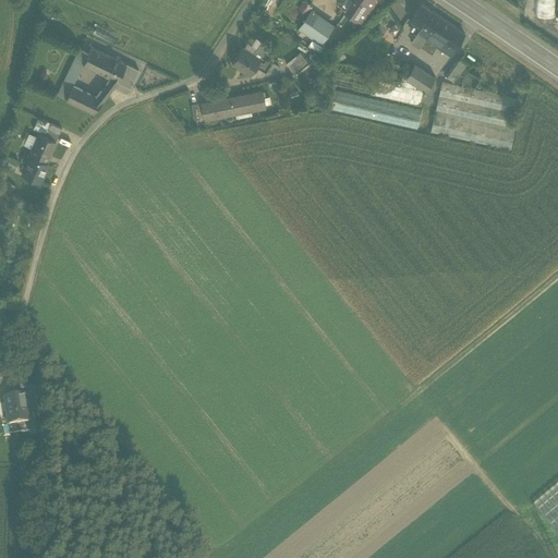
[(364,7),(354,0),(342,0),(339,4),(362,20),(370,10),(364,7)]
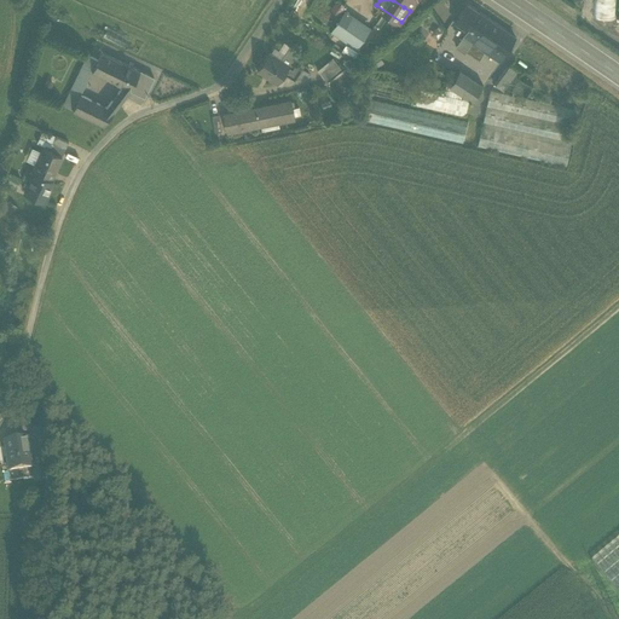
[(337,3),(331,11),(336,15),(342,6),(337,3)]
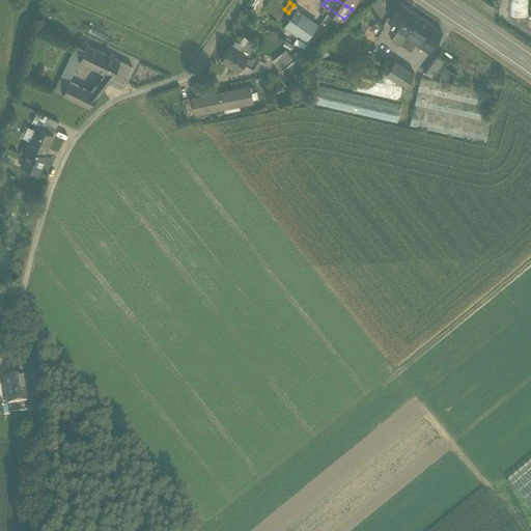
[(421,20),(401,5),(391,20),(400,27),(397,32),(403,37),(408,31),(412,34),(421,20)]
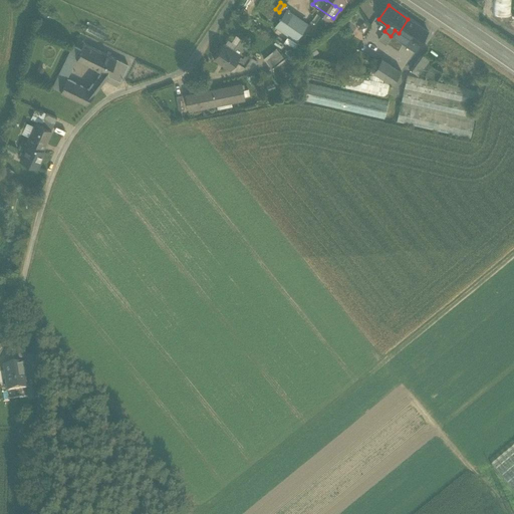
[(306,24),(287,11),(276,26),(295,39),(306,24)]
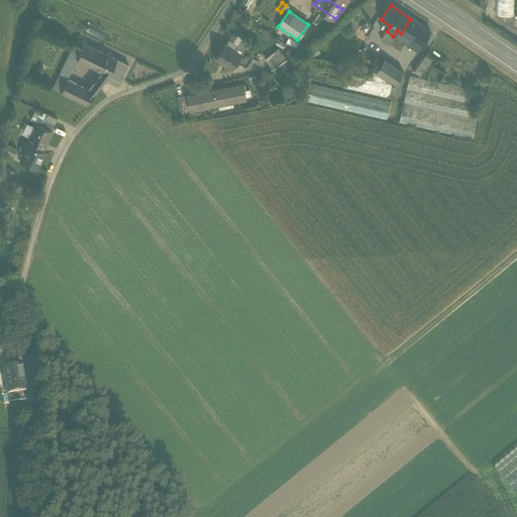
[(429,32),(410,19),(401,33),(397,30),(393,36),(416,52),(429,32)]
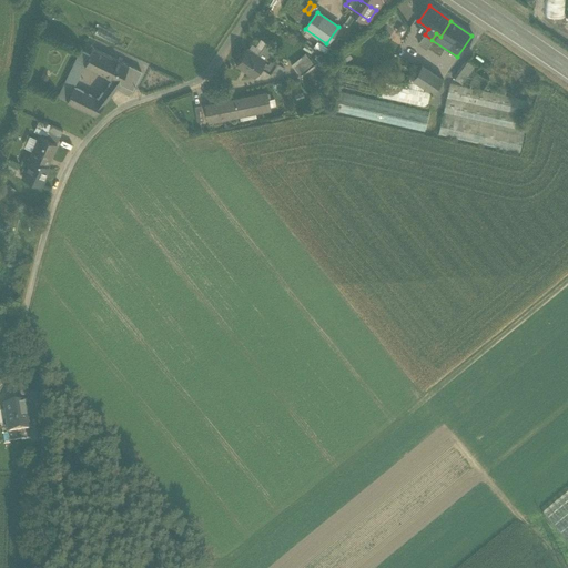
[(425,34),(419,43),(426,49),(432,40),(425,34)]
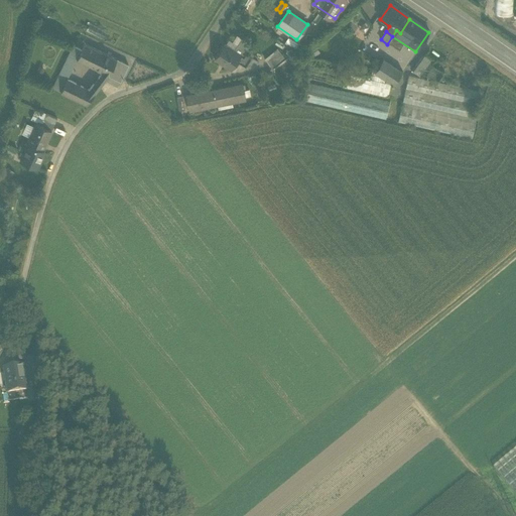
[(234,50),(224,43),(214,58),(231,70),(232,70),(234,71),(236,70),(240,63),(237,61),(243,52),(245,53),(249,46),(241,40),(234,50)]
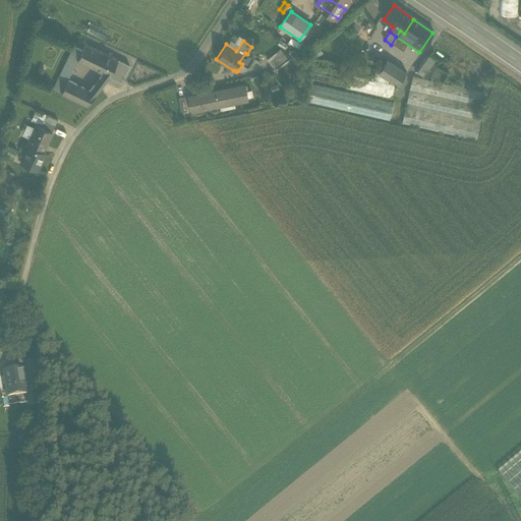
[(78,58),(77,60),(82,63),(90,47),(84,44),(78,58)]
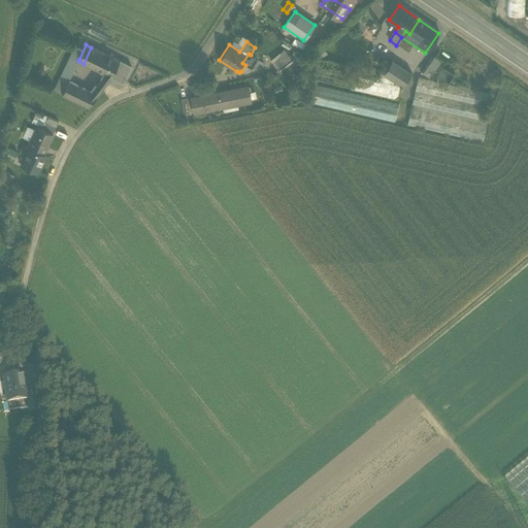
[(80,51),(75,47),(71,55),(77,58),(80,51)]
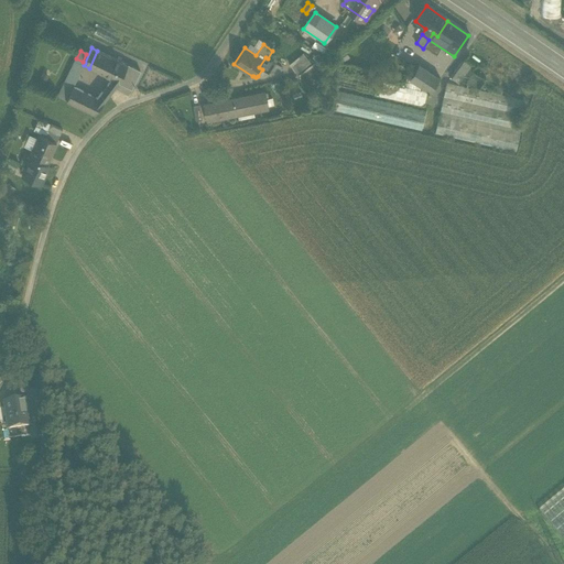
[(140,71),(97,51),(89,68),(110,78),(119,83),(132,88),(140,71)]
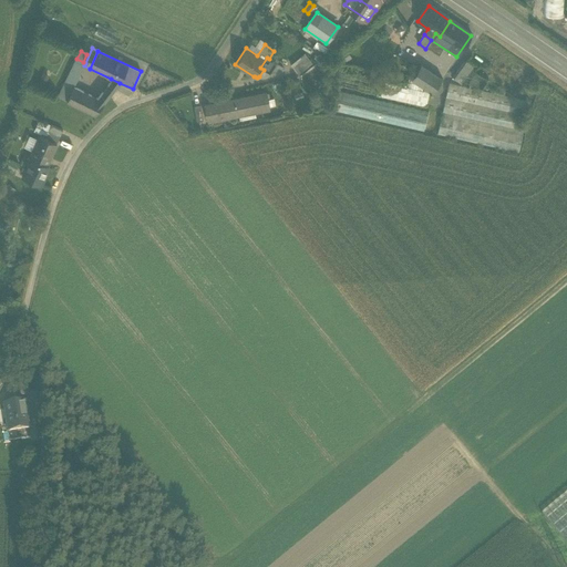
[(311,64),(305,55),(300,59),(307,66),(311,64)]
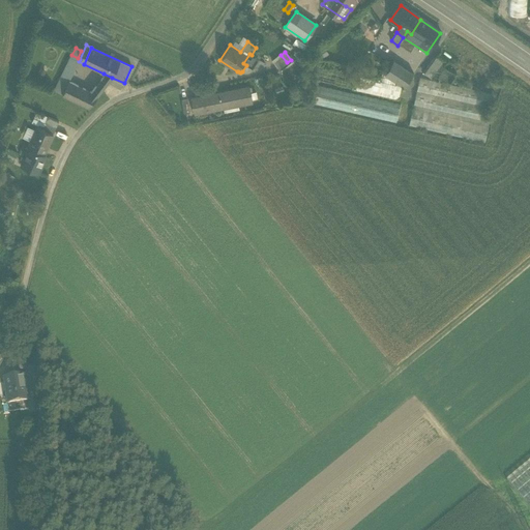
[(249,54),(243,63),(246,65),(252,68),(259,59),(252,55),(249,54)]
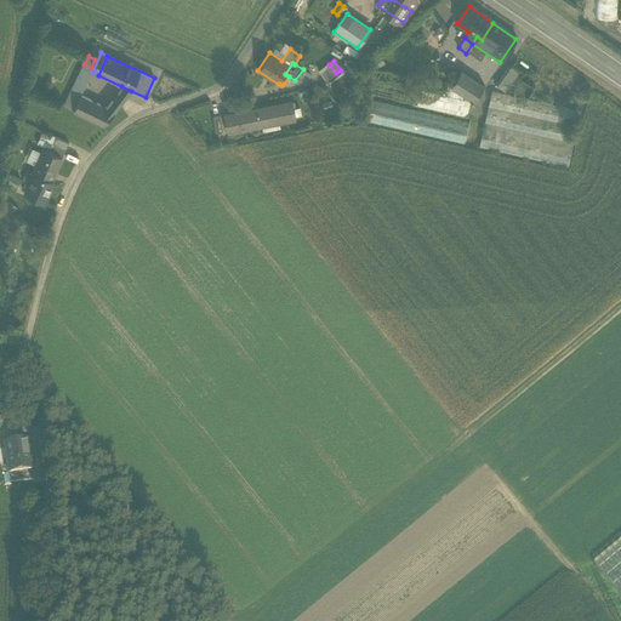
[(91,68),(84,64),(78,77),(87,81),(92,72),(93,69),(91,68)]
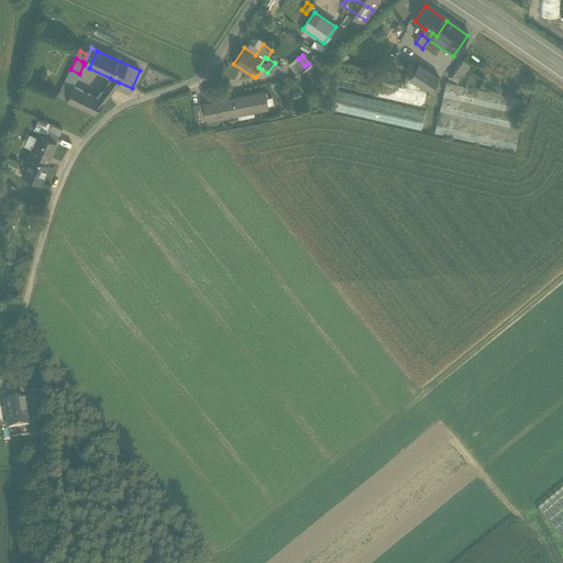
[(298,58),(289,65),(296,74),(305,66),(298,58)]
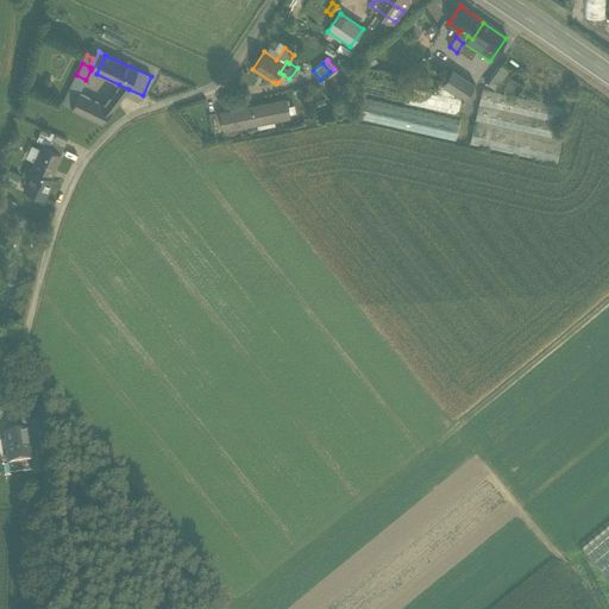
[(501,67),(488,85),(495,89),(508,73),(501,67)]
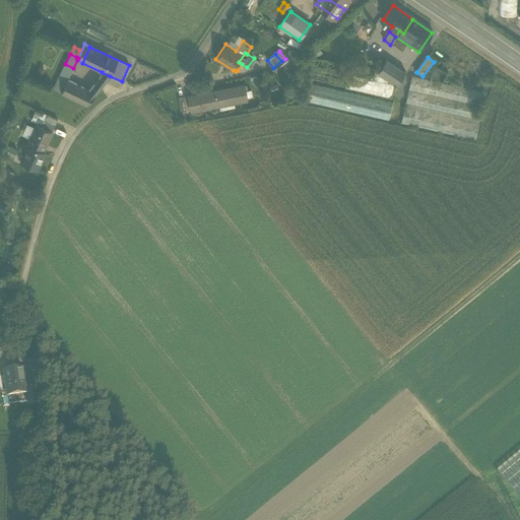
[(259,62),(254,58),(247,67),(250,69),(255,68),(259,62)]
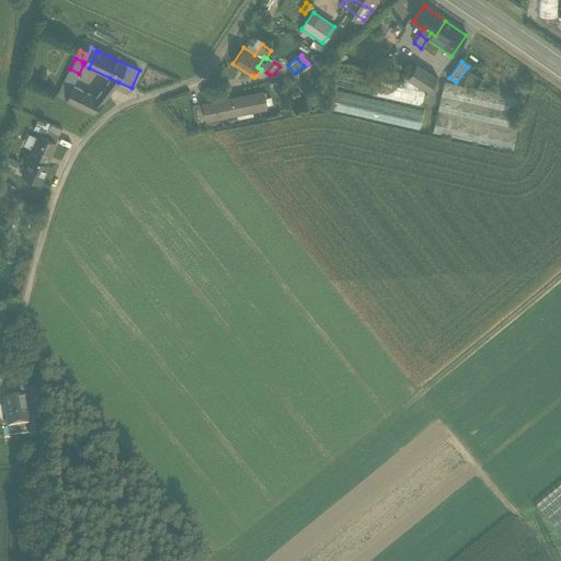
[(313,63),(297,75),(306,86),(321,73),(313,63)]
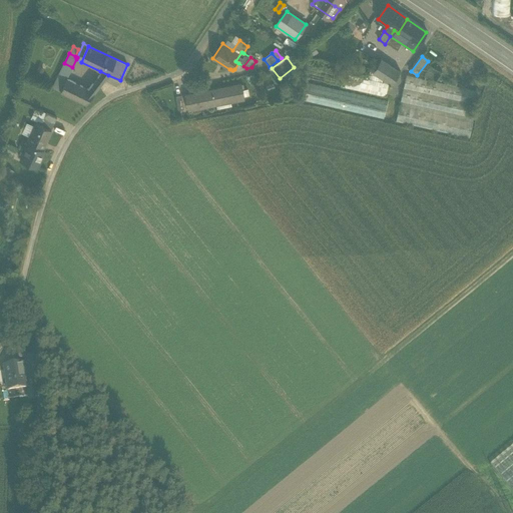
[(400,72),(381,59),(372,72),(389,83),(391,85),(400,72)]
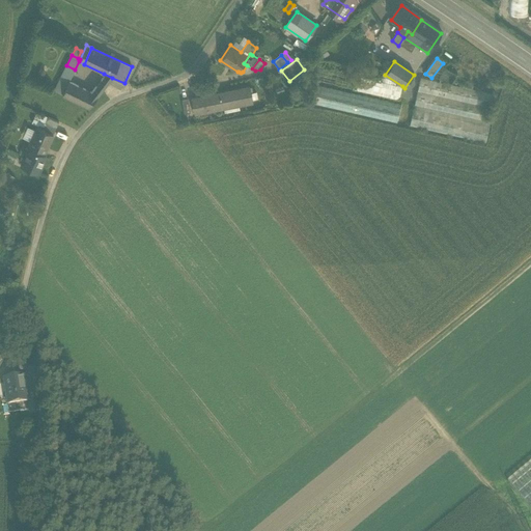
[(66,65),(54,91),(62,94),(68,82),(75,70),(66,65)]
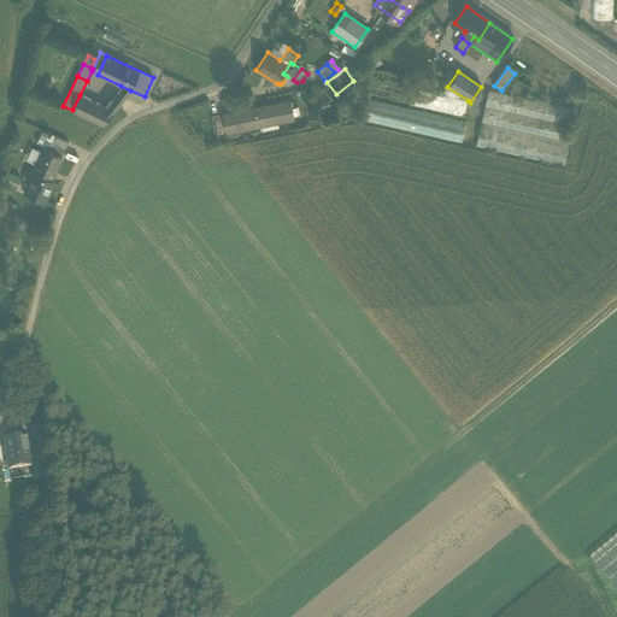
[(413,88),(365,76),(362,92),(410,104),(413,88)]
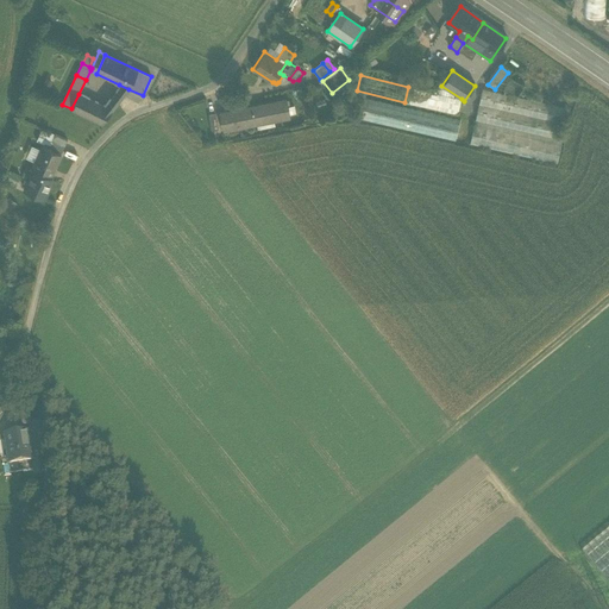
[(519,87),(509,81),(503,89),(514,96),(519,87)]
